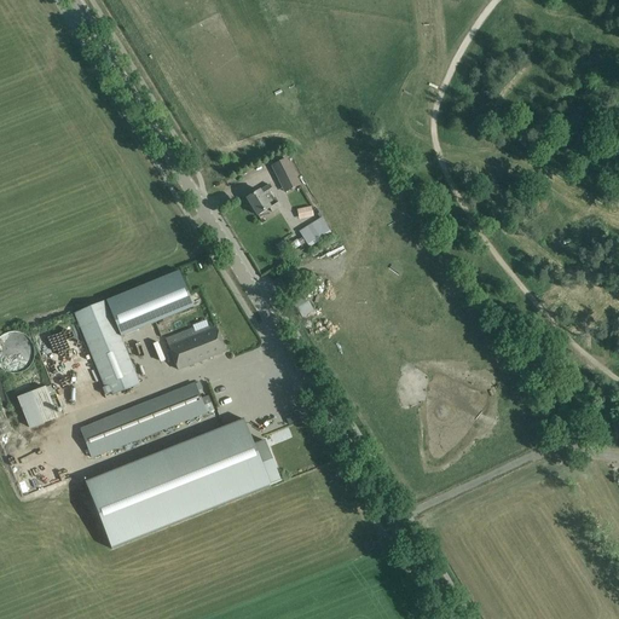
[(287,157),(271,166),(284,194),(300,185),(287,157)]
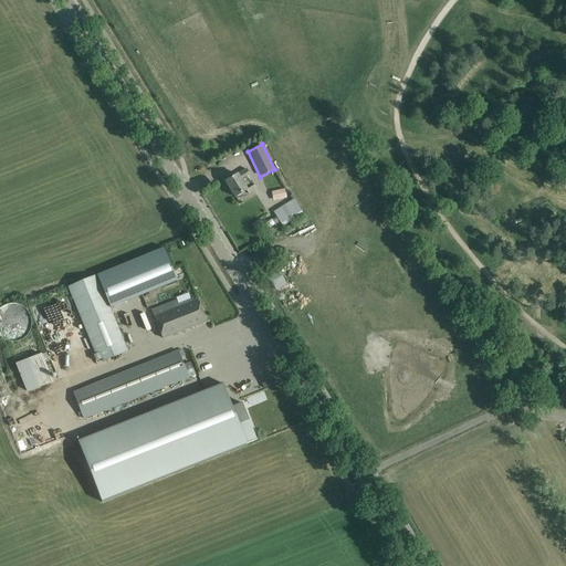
[(249,195),(257,189),(249,176),(250,175),(247,169),(238,175),(226,181),(236,197),(247,190),(249,195)]
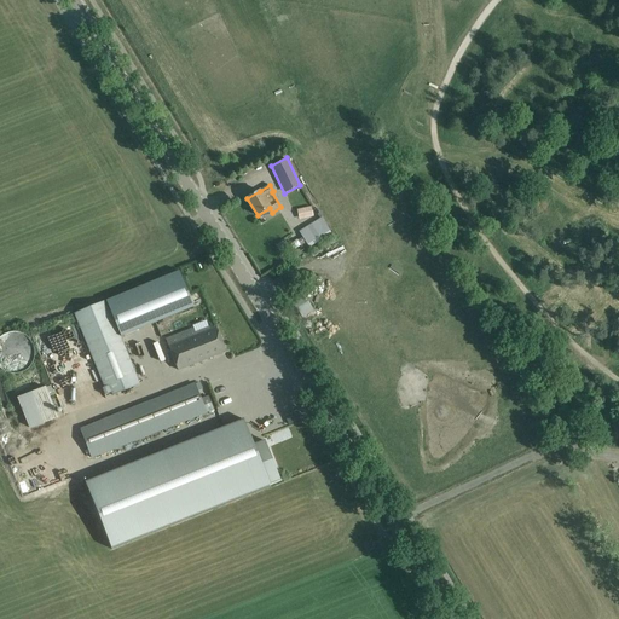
[(325,237),(330,235),(331,233),(322,218),(317,221),(299,232),(302,237),(289,247),(291,250),(300,246),(302,249),(307,246),(308,248),(325,237)]
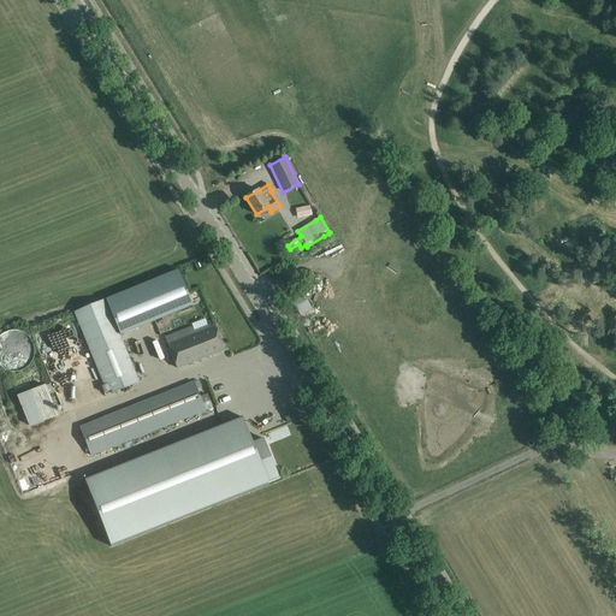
[(178,270),(105,300),(120,336),(193,306),(178,270)]
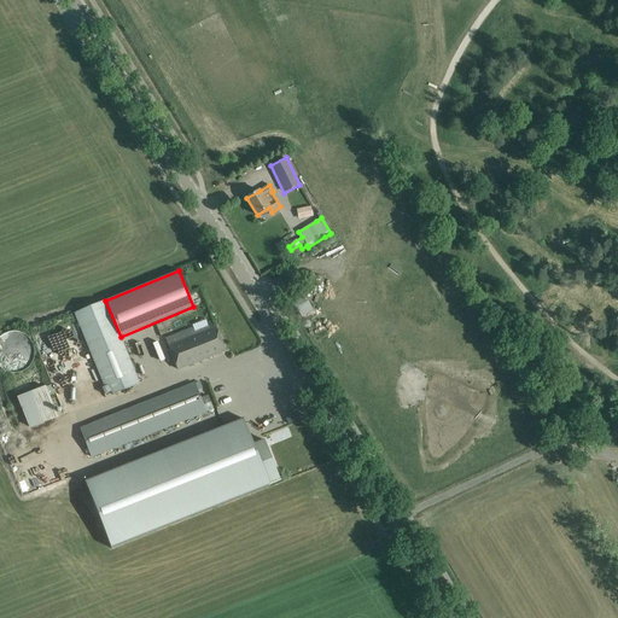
[(112,395),(140,384),(121,337),(105,301),(74,314),(103,388),(101,388),(104,395),(110,391),(112,395)]
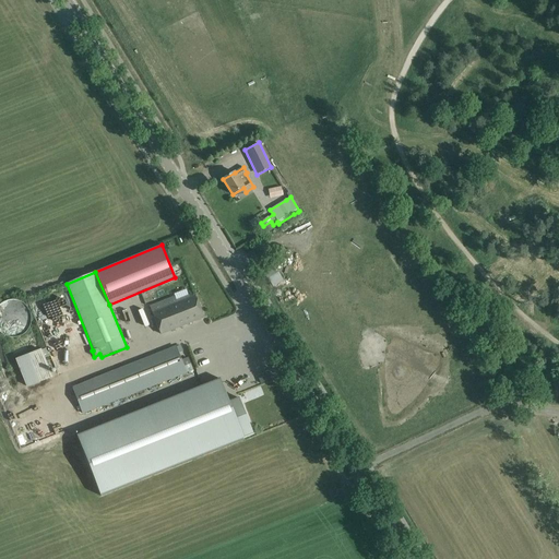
[(273,294),(285,286),(278,276),(266,285),(273,294)]
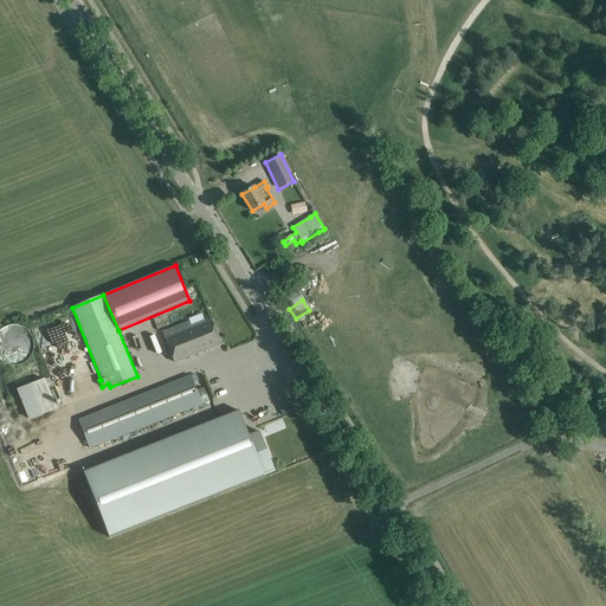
[(188,323),(162,334),(174,362),(210,348),(220,345),(211,321),(206,323),(205,322),(198,324),(199,327),(191,329),(188,323)]
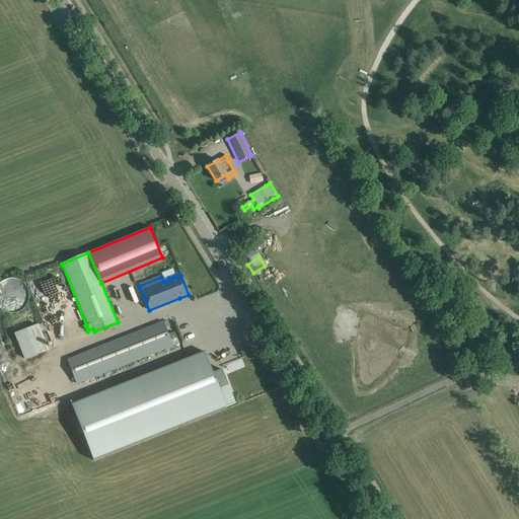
[(163,322),(67,360),(76,384),(178,344),(174,331),(167,335),(163,322)]
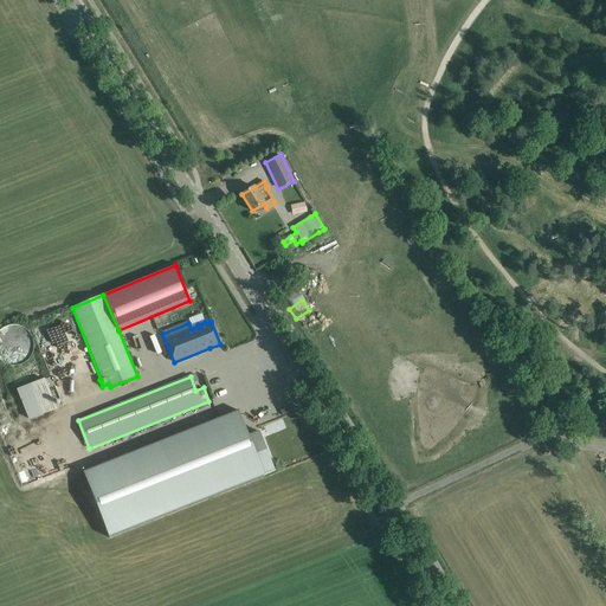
[(31,384),(17,389),(28,420),(43,414),(31,384)]
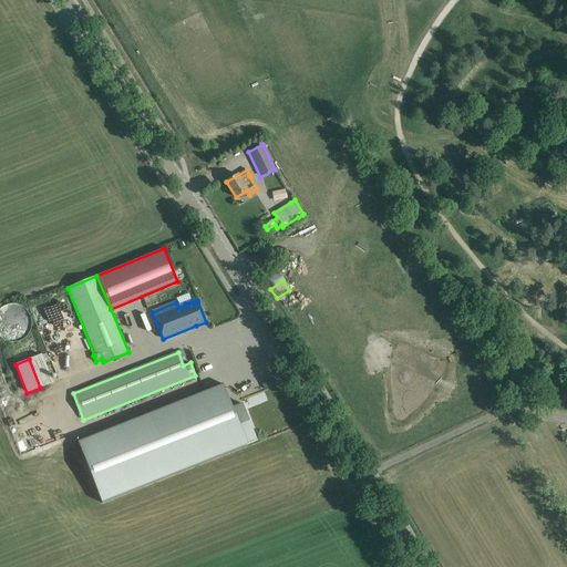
[(78,441),(102,503),(247,445),(246,443),(256,440),(243,403),(233,408),(223,384),(78,441)]
